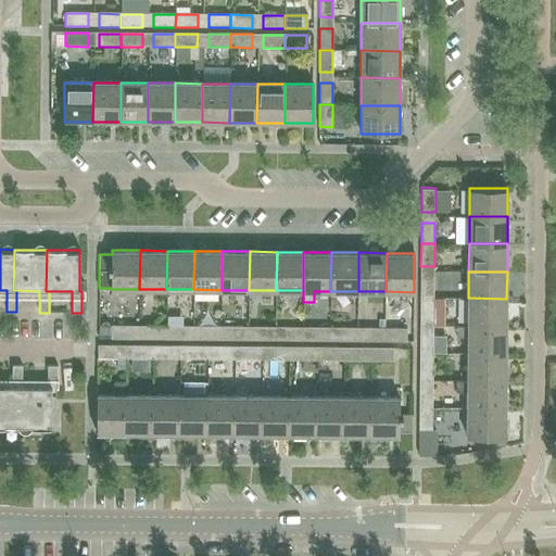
[(433,298),(434,277),(420,277),(420,298),(433,298)]
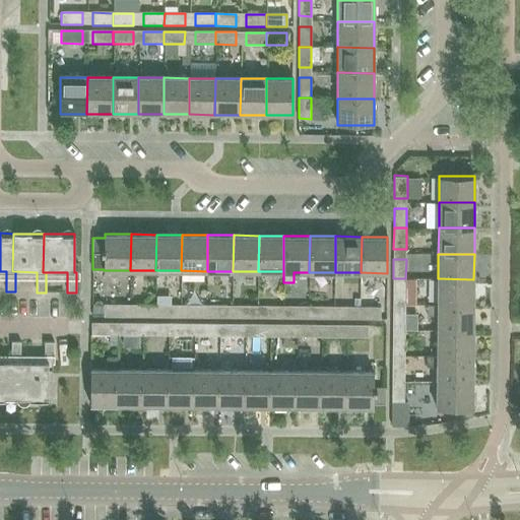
[(405,300),(405,278),(393,278),(393,300),(405,300)]
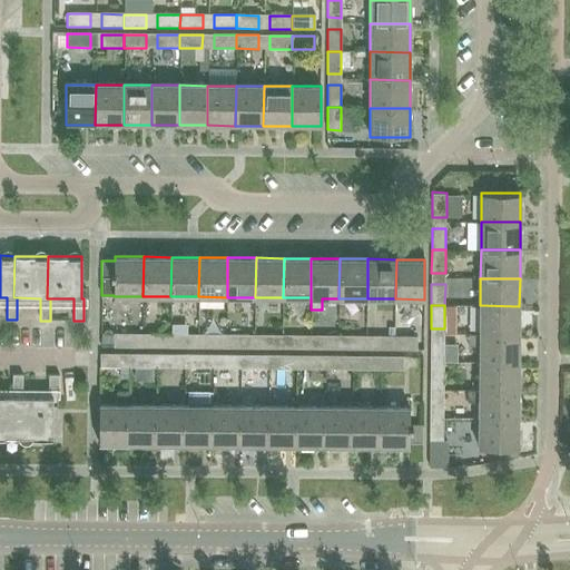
[(519,334),(519,306),(480,305),(480,334),(519,334)]
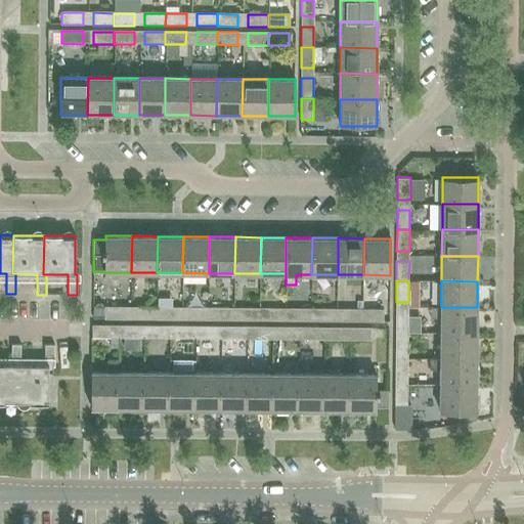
[(124,318),(124,307),(103,306),(103,318),(124,318)]
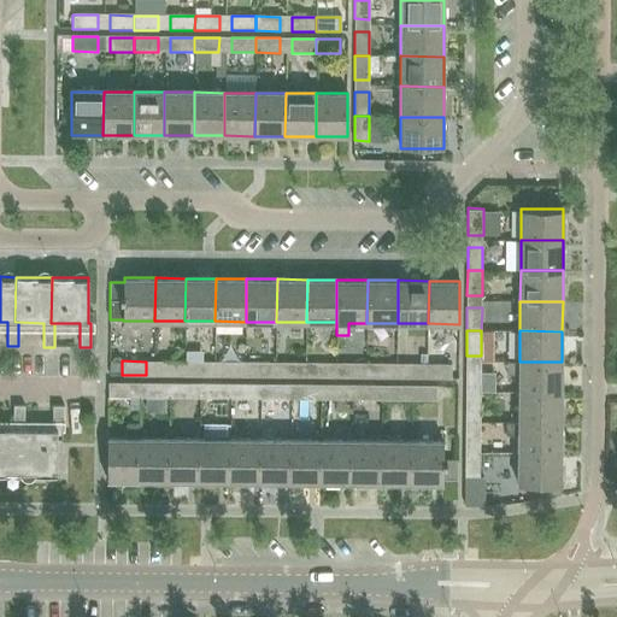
[(183,376),(183,362),(160,360),(160,375),(183,376)]
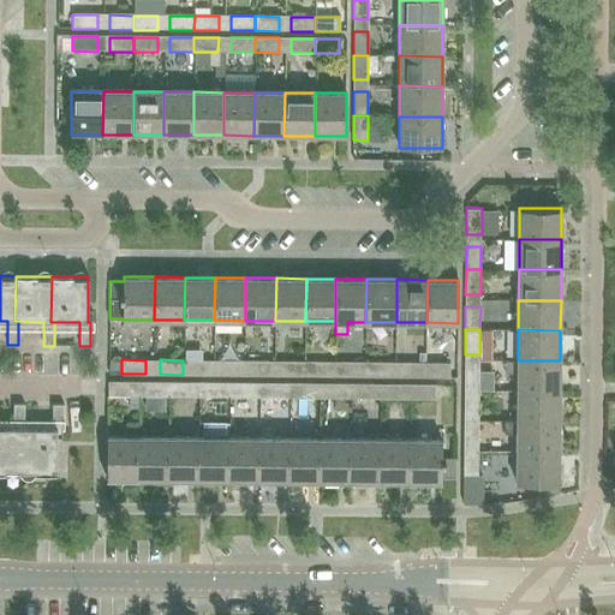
[(207,375),(207,360),(183,360),(183,375),(207,375)]
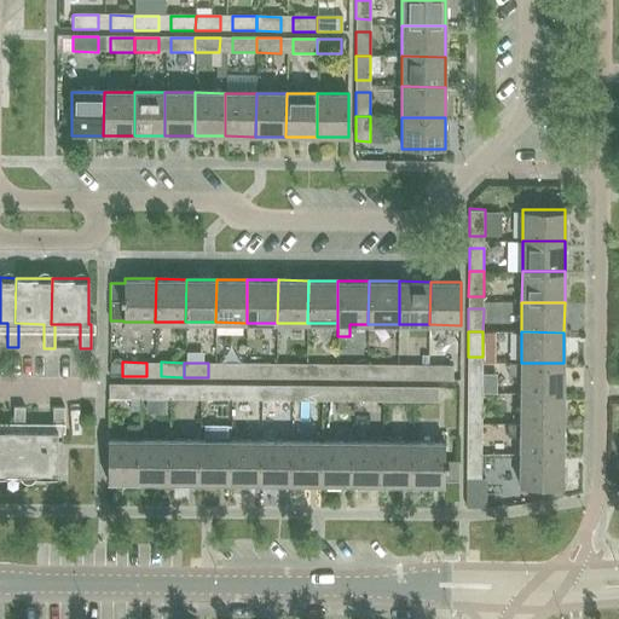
[(244,377),(244,363),(221,363),(220,377),(244,377)]
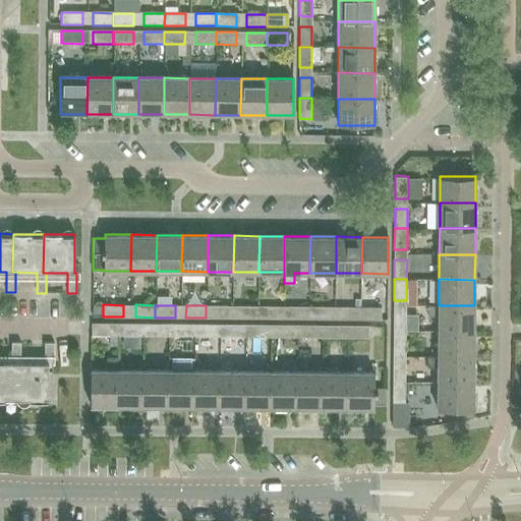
[(226,319),(227,306),(206,305),(206,317),(226,319)]
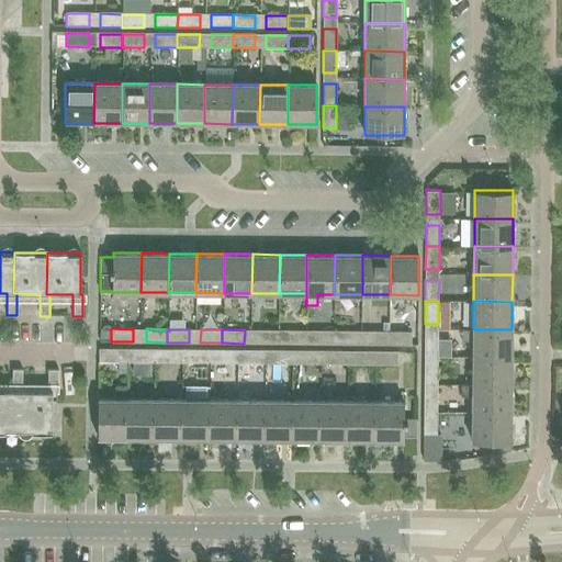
[(462,329),(462,341),(473,341),(472,357),(512,357),(512,329),(473,329),(462,329)]
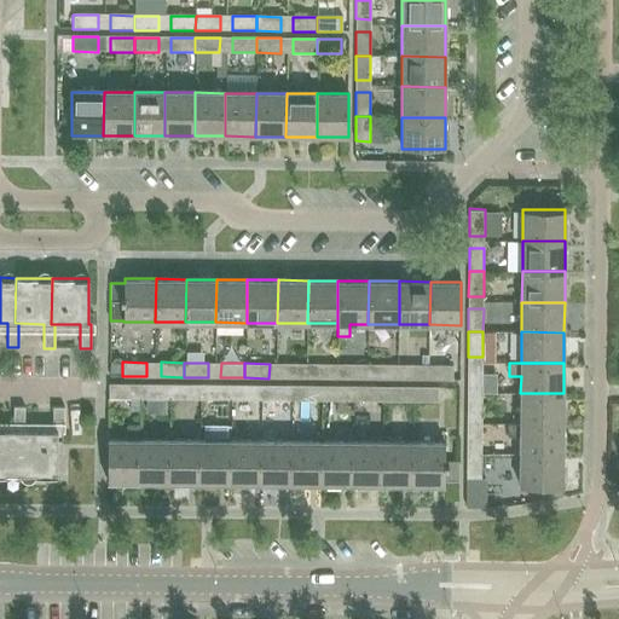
[(305,379),(305,364),(282,364),(282,379),(305,379)]
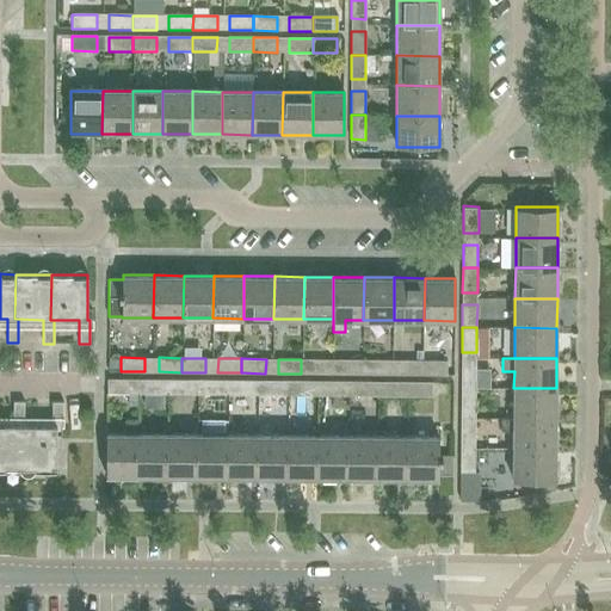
[(325,374),(325,359),(301,359),(301,374),(325,374)]
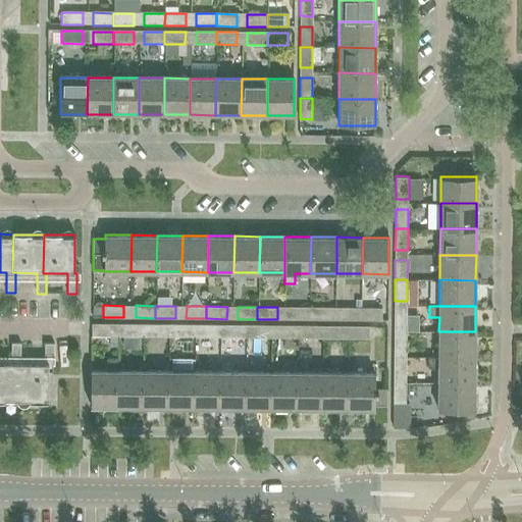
[(309,319),(309,308),(289,307),(289,319),(309,319)]
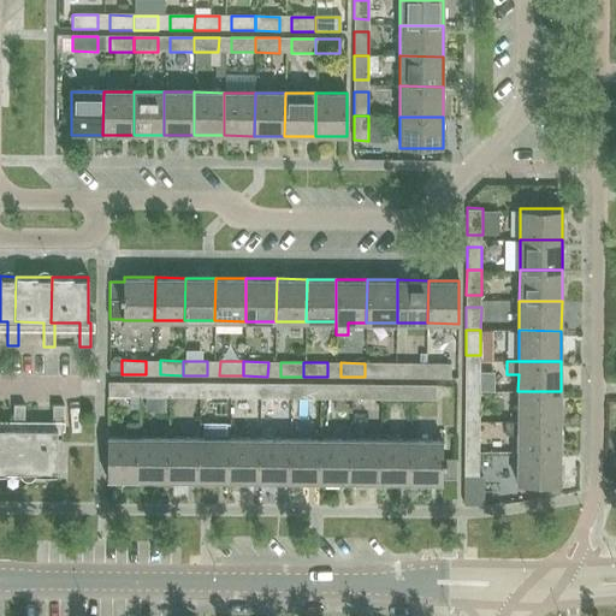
[(389,378),(389,363),(365,363),(365,377),(389,378)]
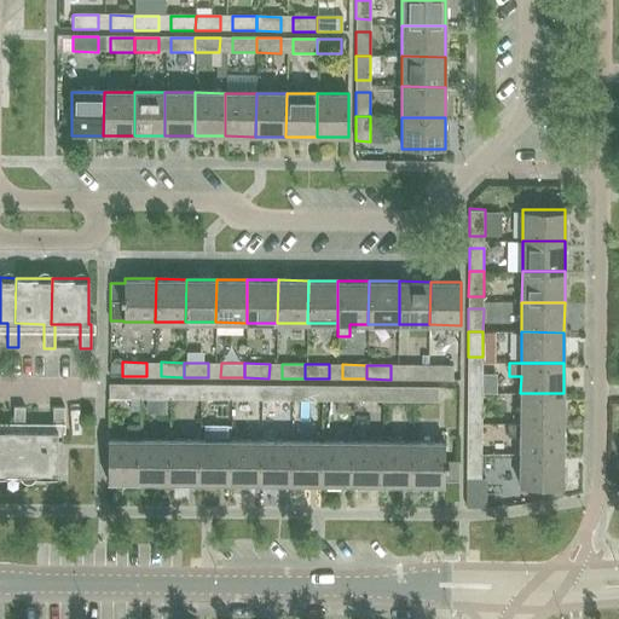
[(428,380),(428,365),(404,365),(404,380),(428,380)]
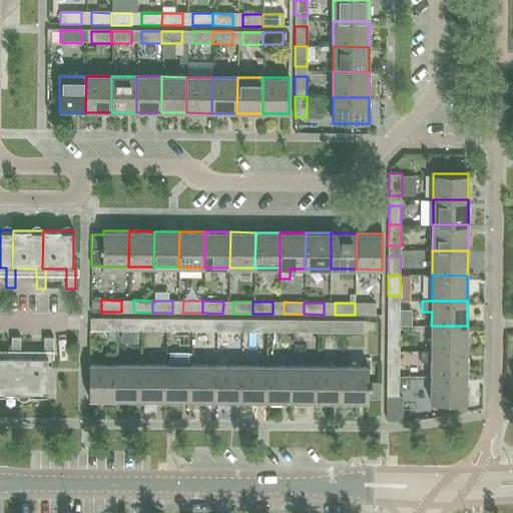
[(375,315),(375,304),(375,303),(355,303),(355,315),(375,315)]
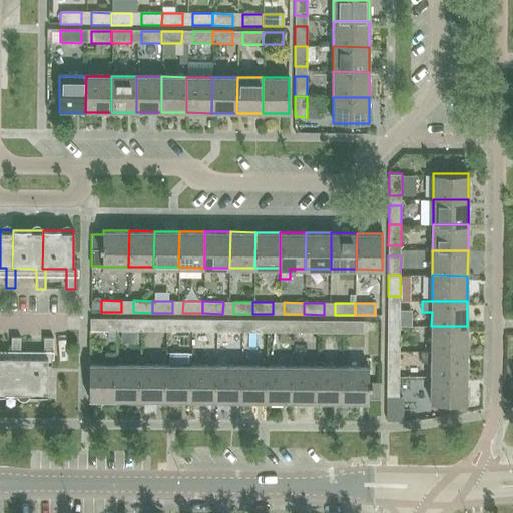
[(400,325),(400,306),(388,306),(387,325),(400,325)]
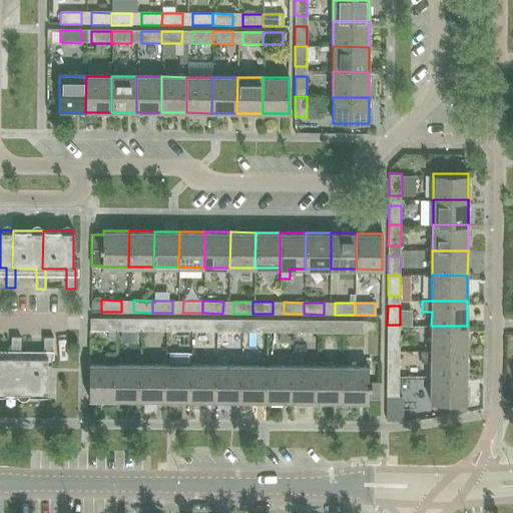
[(91,318),(90,330),(107,330),(107,341),(110,341),(114,341),(115,318),(111,318),(91,318)]
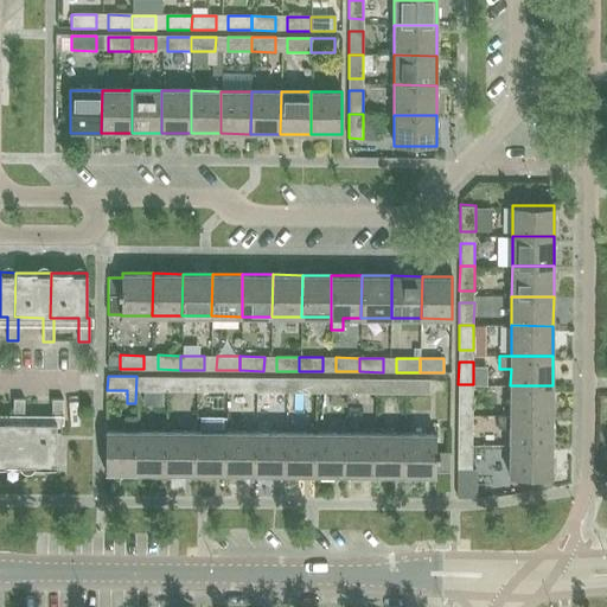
[(166,390),(167,377),(144,377),(142,390),(166,390)]
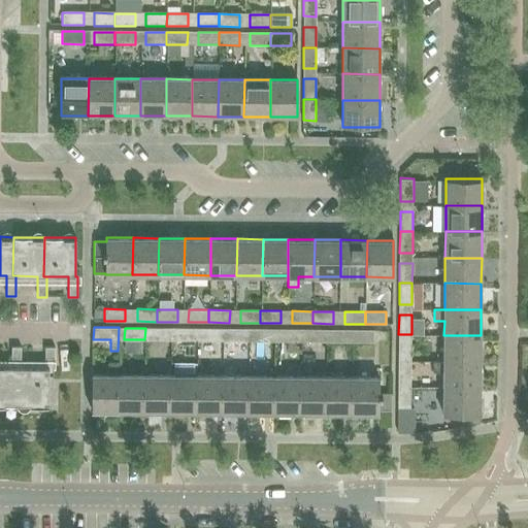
[(165,339),(166,328),(145,328),(144,339),(165,339)]
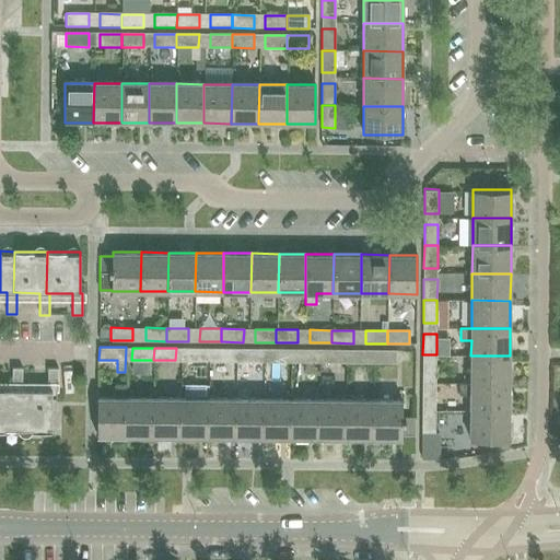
[(208,361),(208,348),(187,348),(187,360),(208,361)]
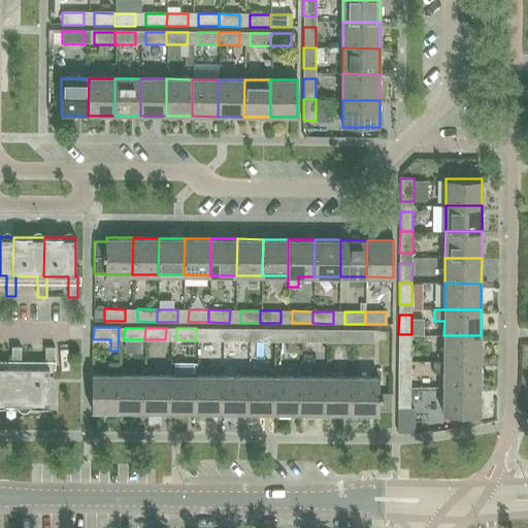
[(218,340),(218,328),(196,328),(196,340),(218,340)]
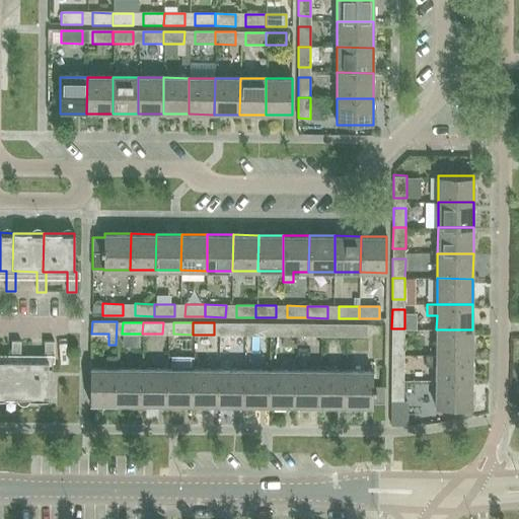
[(244,335),(244,323),(225,322),(224,335),(244,335)]
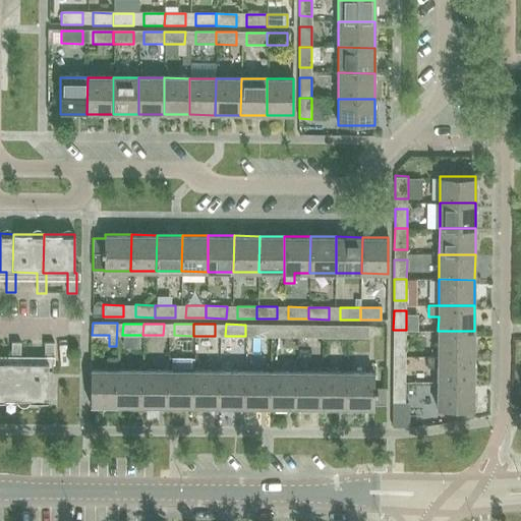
[(266,336),(266,325),(245,325),(245,336),(266,336)]
